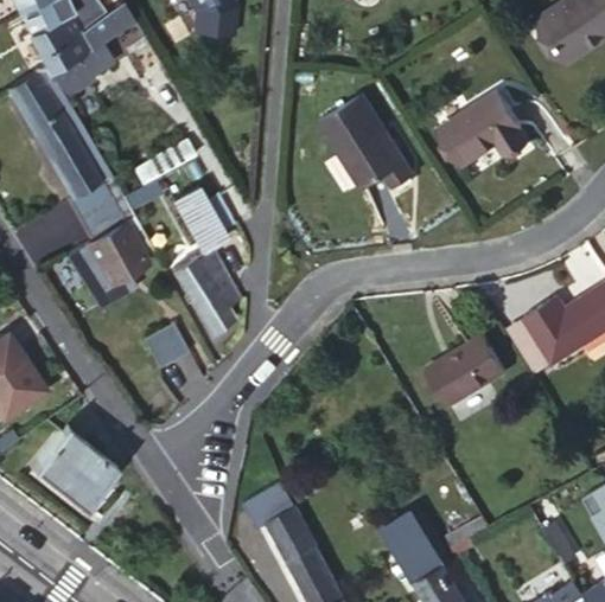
[(67,0),(30,0),(20,6),(33,34),(30,37),(53,75),(91,52),(82,33),(75,13),(67,0)]
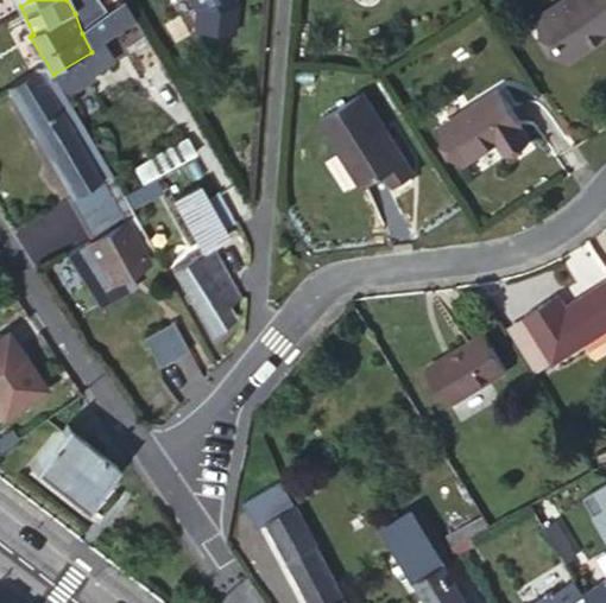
[(95,0),(92,0),(75,13),(82,33),(122,4),(120,0),(100,0),(98,2),(95,0)]
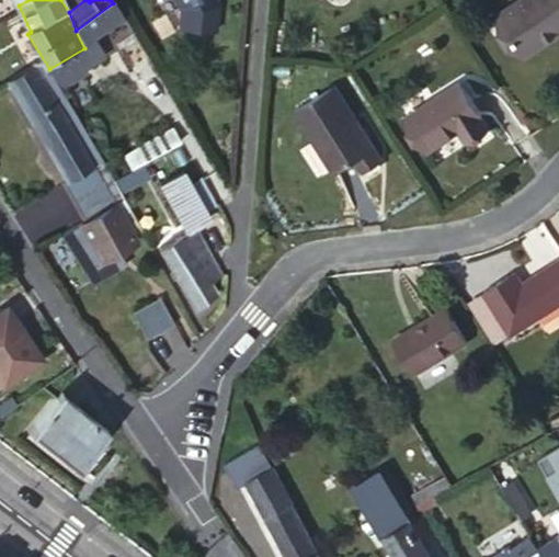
[(173,0),(182,13),(180,32),(216,35),(218,8),(213,0),(173,0)]
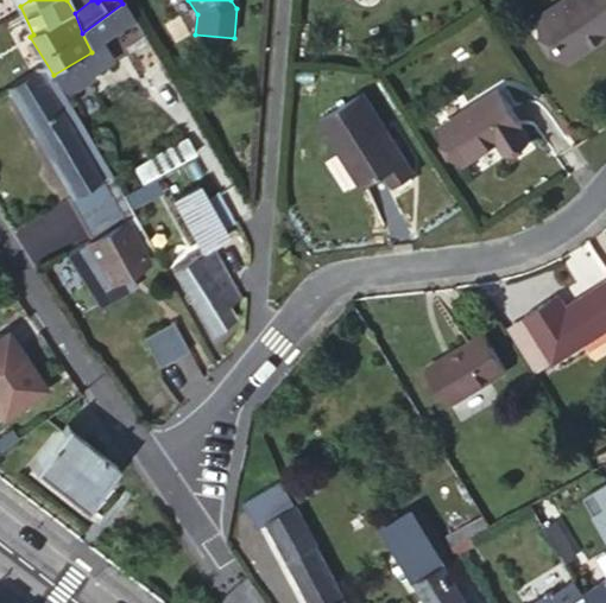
[(605,0),(570,0),(541,19),(567,59),(605,33),(605,0)]
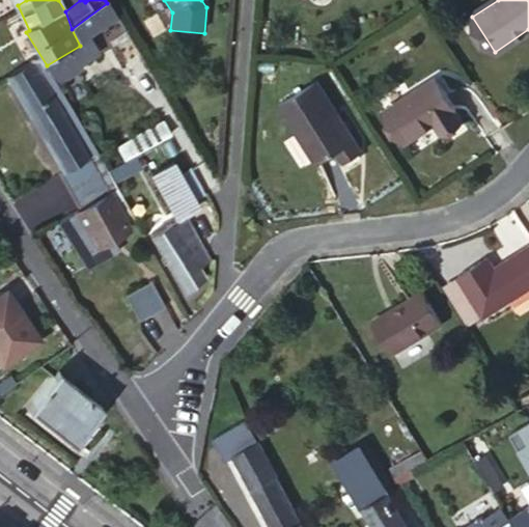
[(120,21),(111,2),(107,3),(72,29),(80,46),(47,65),(58,86),(83,71),(81,66),(101,55),(90,38),(120,21)]
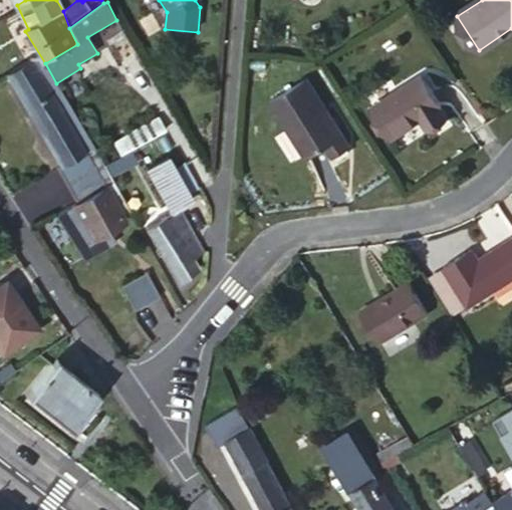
[(105,169),(93,149),(83,155),(30,62),(6,77),(61,170),(57,172),(78,207),(106,191),(114,186),(112,182),(105,169)]
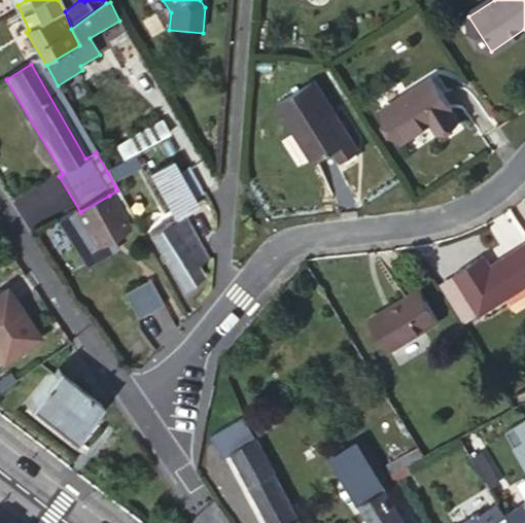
[(96,152),(46,65),(31,64),(85,159),(96,152)]
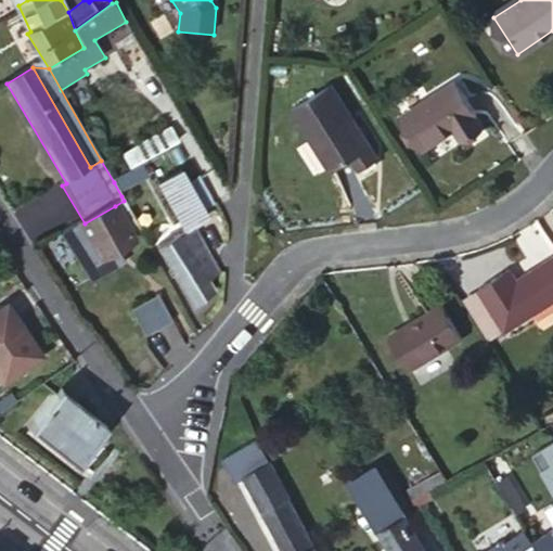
[(333,174),(352,161),(371,150),(332,87),(294,111),(333,174)]
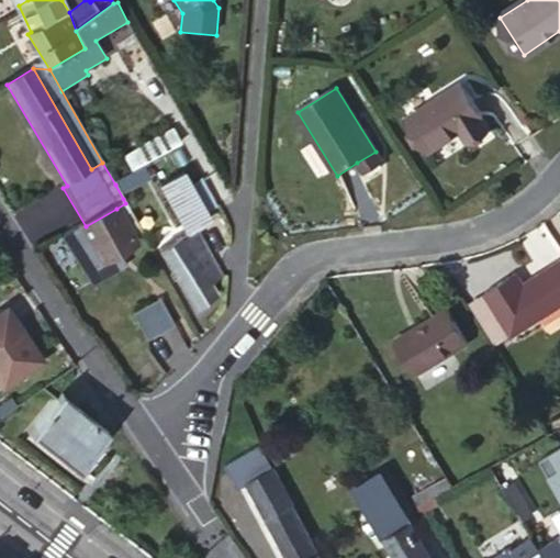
[(489,131),(461,88),(409,121),(429,154),(459,134),(467,145),(489,131)]
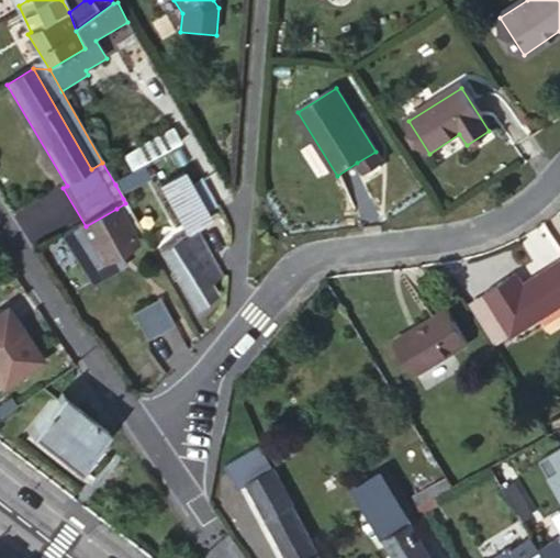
[(138,151),(124,158),(132,171),(180,145),(174,133),(140,152),(138,151)]
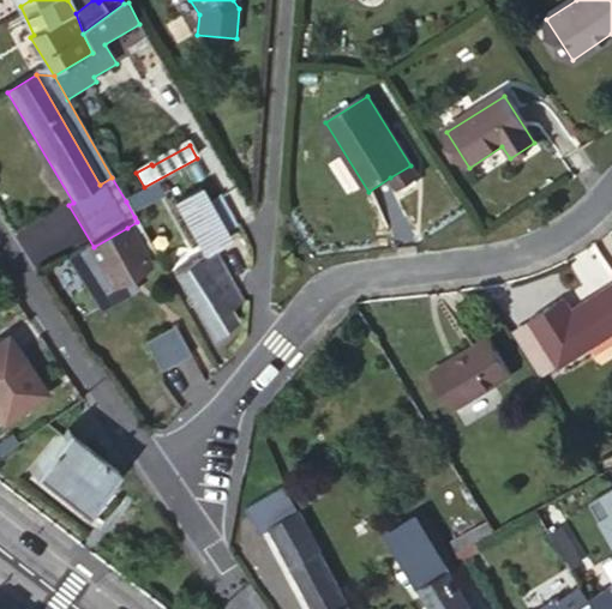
[(411,166),(390,178),(399,192),(420,179),(411,166)]
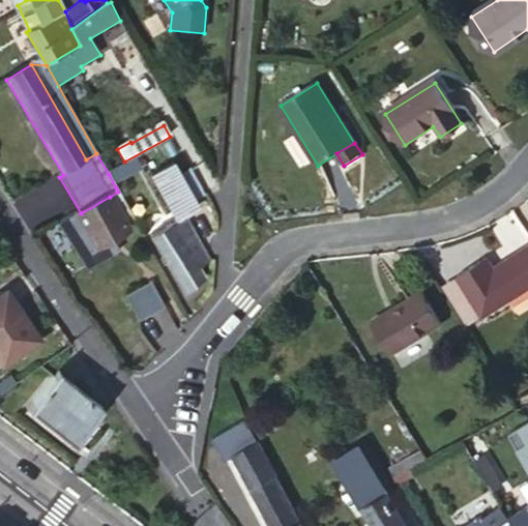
[(133,161),(118,169),(125,182),(140,174),(133,161)]
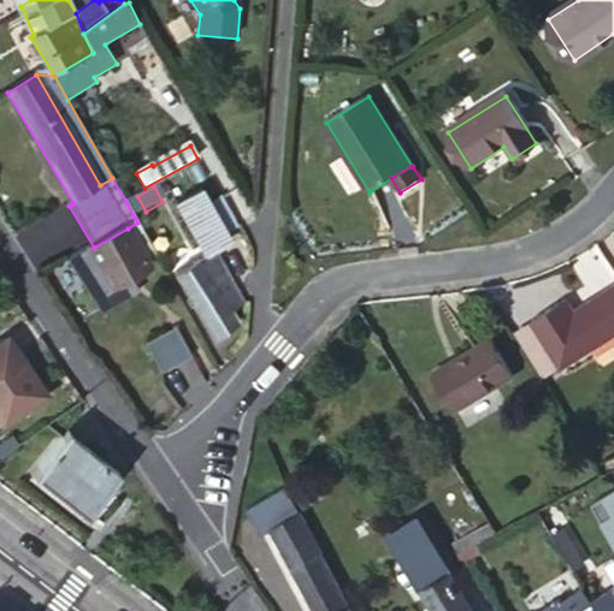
[(224,236),(210,209),(201,194),(177,207),(205,257),(228,243),(224,236)]
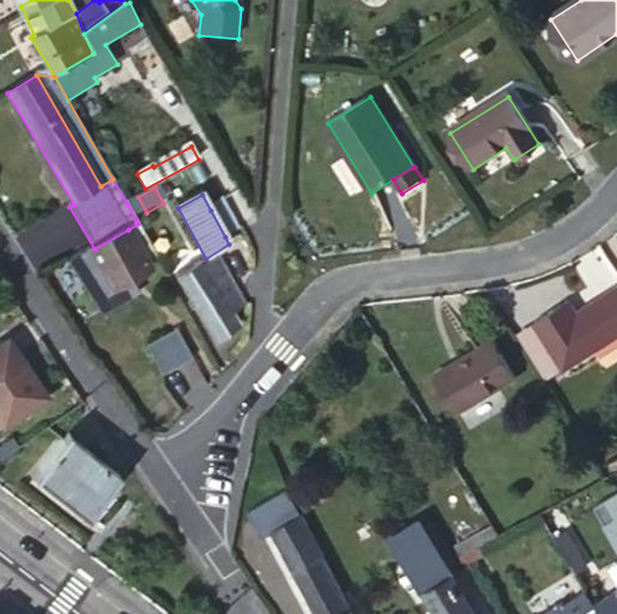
[(138,197),(127,203),(136,219),(146,213),(138,197)]
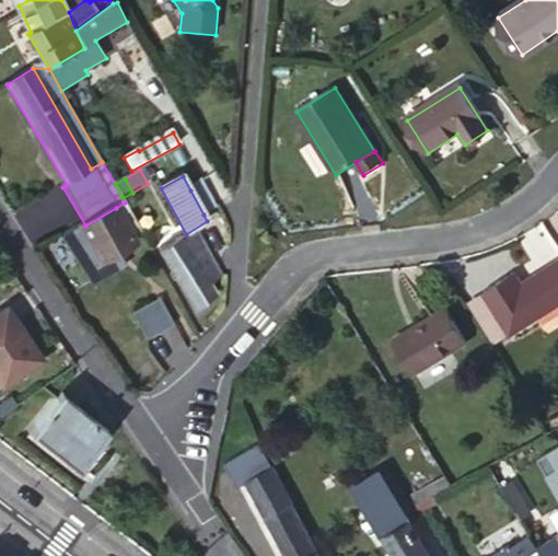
[(202,185),(190,190),(204,215),(216,207),(202,185)]
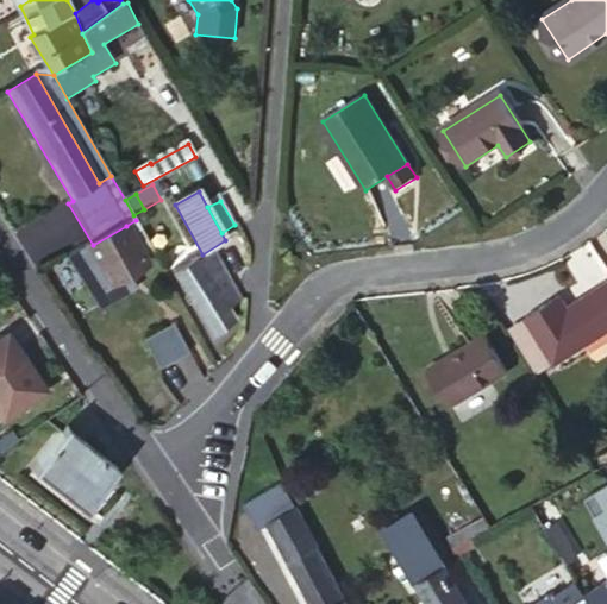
[(136,220),(126,226),(144,257),(154,252),(136,220)]
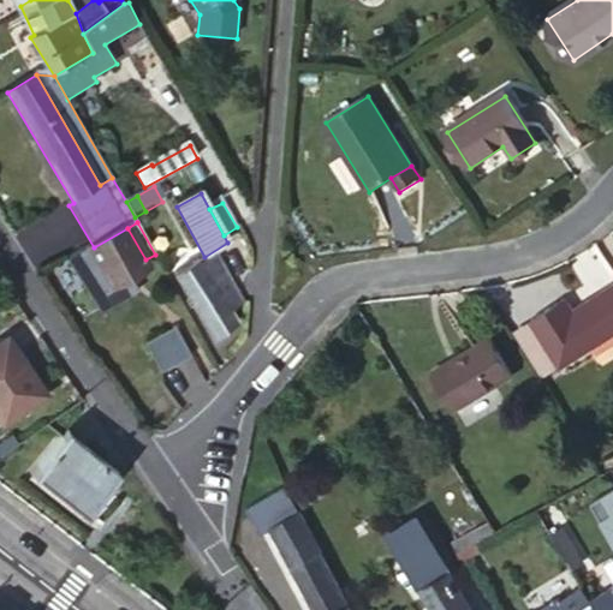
[(128,228),(94,247),(67,263),(99,317),(135,298),(126,283),(150,269),(146,259),(128,228)]
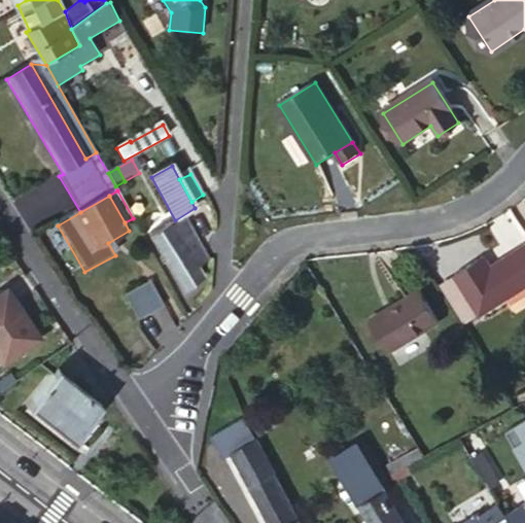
[(208,260),(184,218),(151,237),(182,288),(203,278),(197,267),(208,260)]
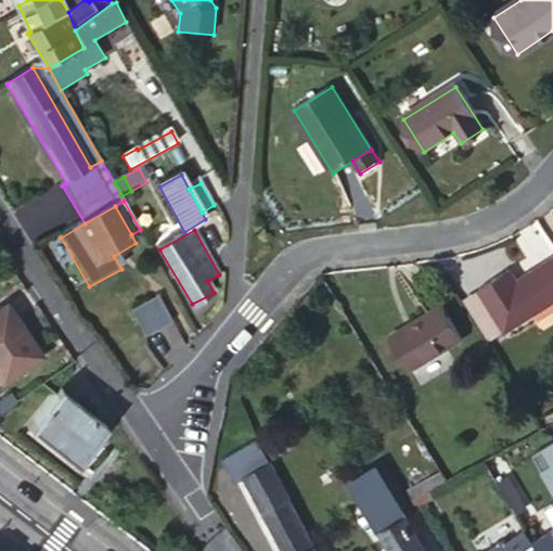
[(552,261),(518,284),(510,272),(478,292),(504,334),(552,303),(552,261)]
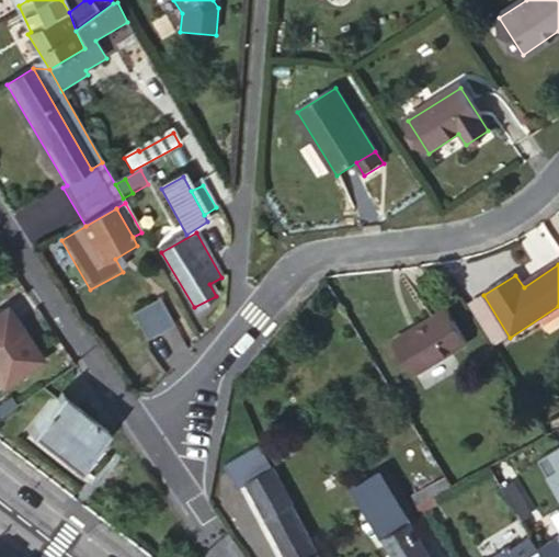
[(179,331),(163,305),(137,319),(152,347),(179,331)]
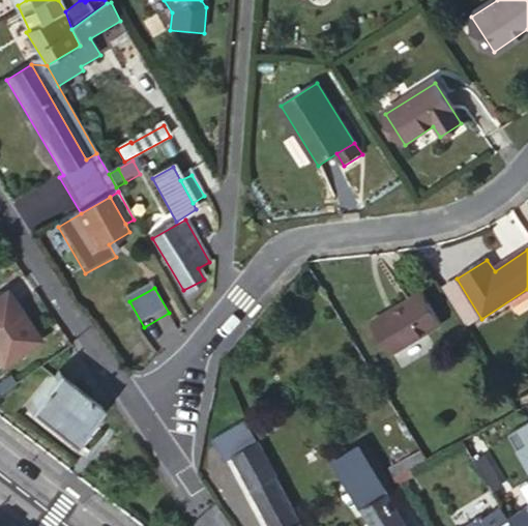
[(38,342),(7,294),(0,298),(0,362),(2,366),(38,342)]
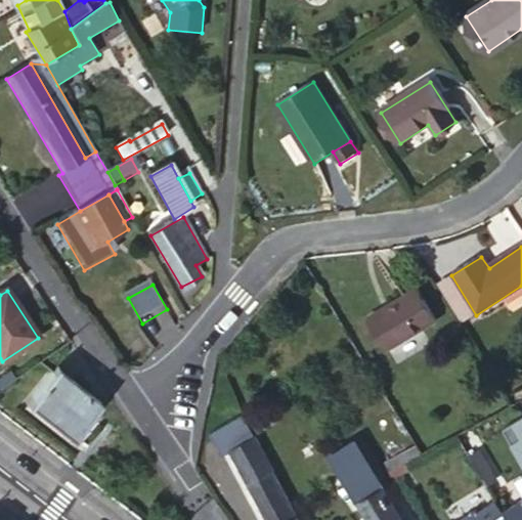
[(435,321),(418,292),(370,320),(388,350),(435,321)]
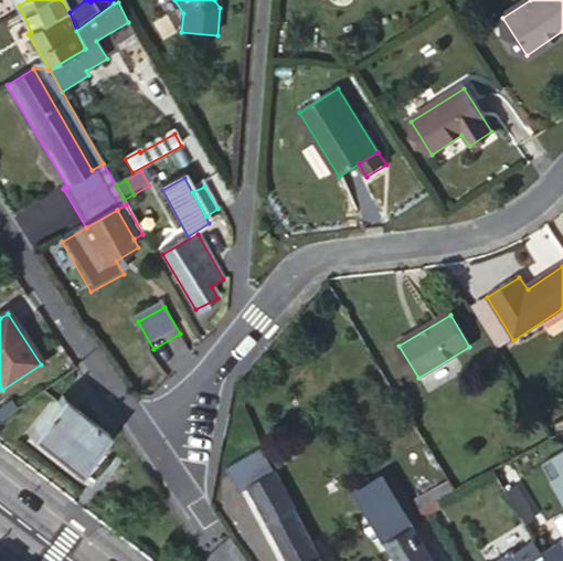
[(108,436),(61,398),(32,436),(80,474),(108,436)]
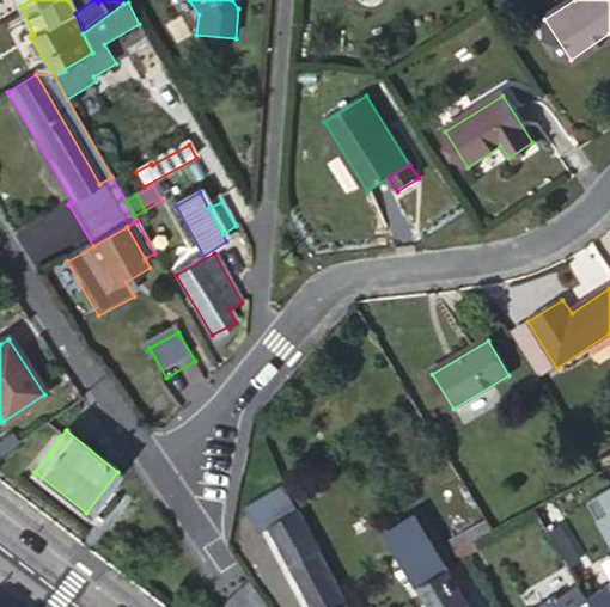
[(346,606),(284,485),(248,504),(261,532),(270,527),(311,606),(346,606)]
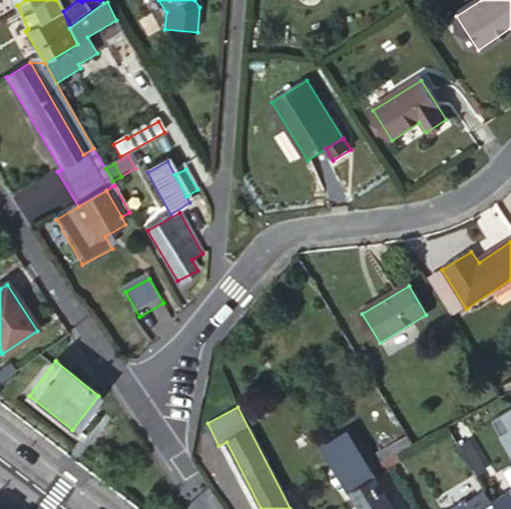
[(510,411),(493,422),(510,453),(510,491),(492,502),(496,508),(510,508),(510,411)]
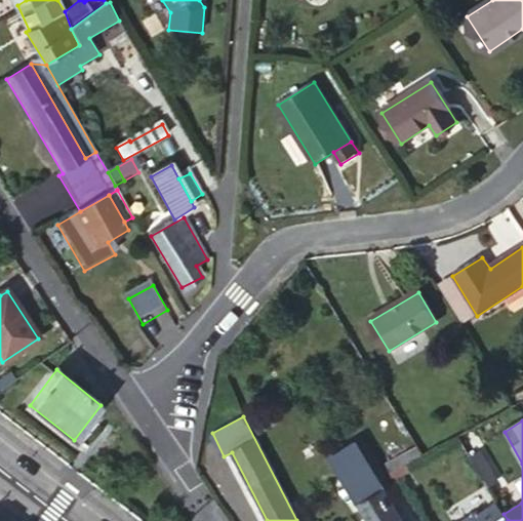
[(402,520),(378,482),(356,444),(332,458),(370,520),(402,520)]
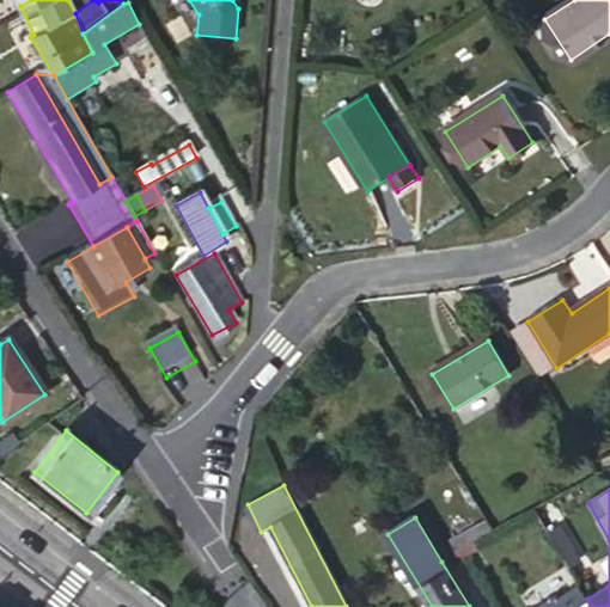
[(447,545),(453,555),(475,543),(492,534),(487,523),(447,545)]
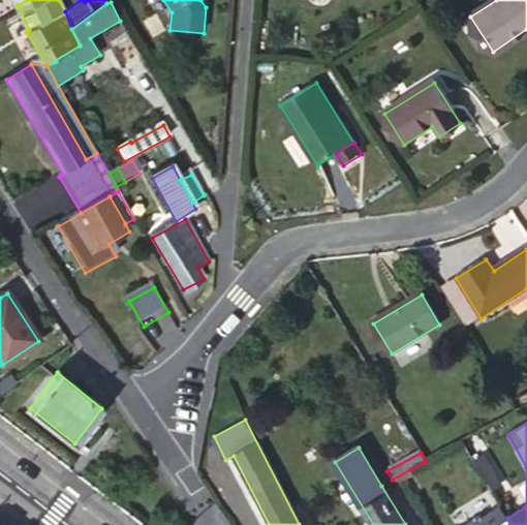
[(485,457),(474,463),(492,492),(499,487),(502,486),(485,457)]
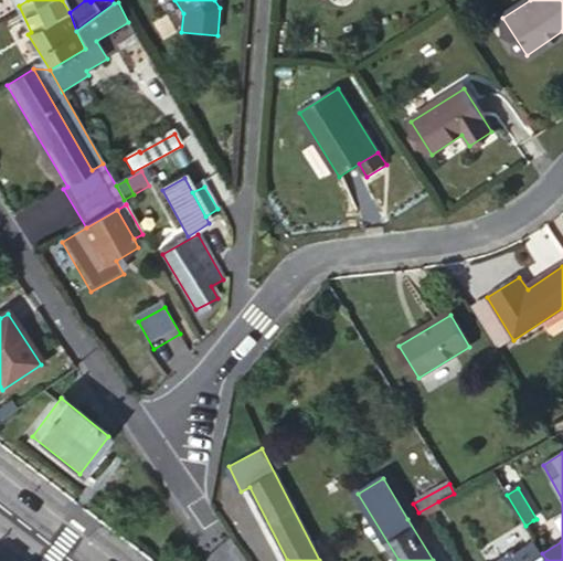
[(418,512),(424,521),(443,510),(438,501),(418,512)]
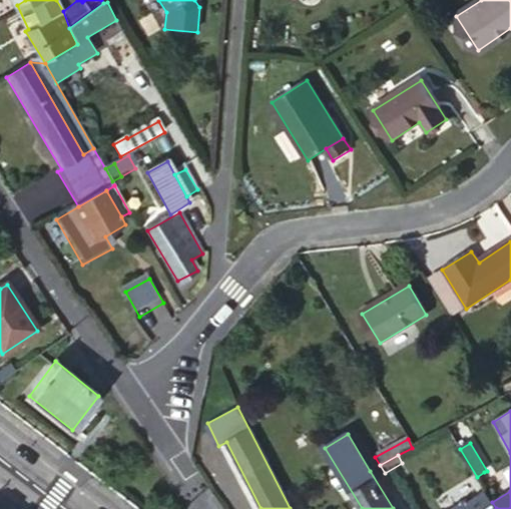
[(407,508),(385,473),(380,465),(370,471),(393,508),(407,508)]
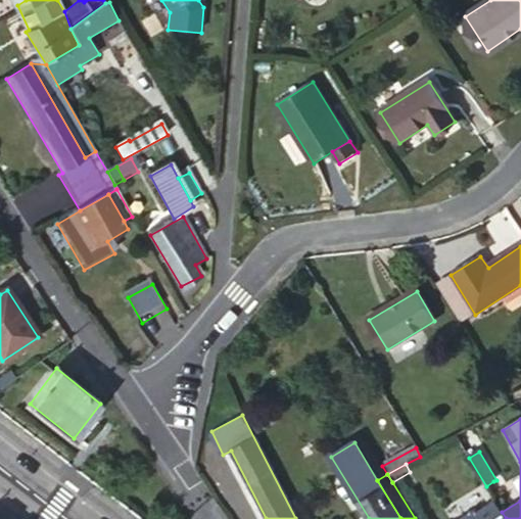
[(506,518),(502,512),(495,502),(478,513),(476,511),(463,518),(506,518)]
